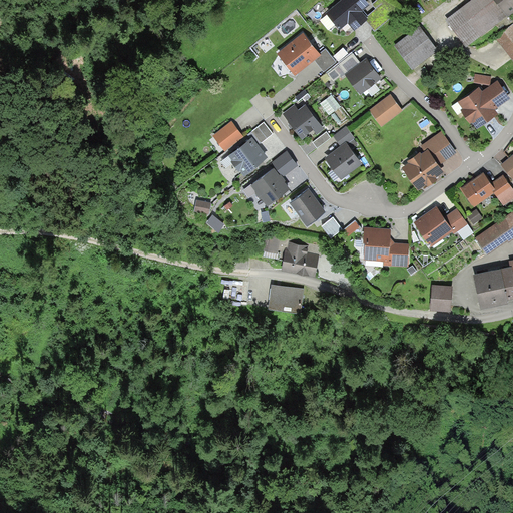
[(364,0),(340,0),(327,11),(341,29),(350,22),(355,28),(366,18),(367,18),(366,16),(362,11),(369,5),(364,0)]
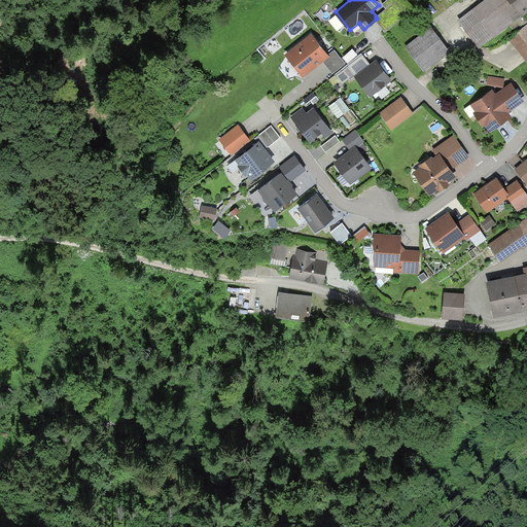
[(522,8),(515,0),(479,0),(459,15),(478,41),(522,8)]
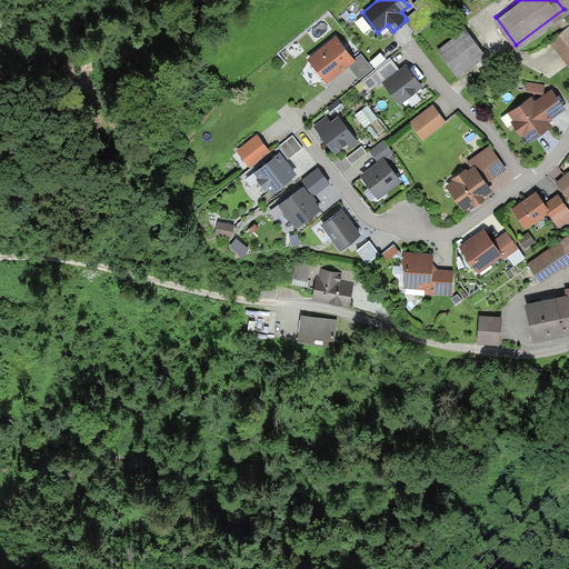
[(568,0),(556,0),(563,9),(568,5),(568,0)]
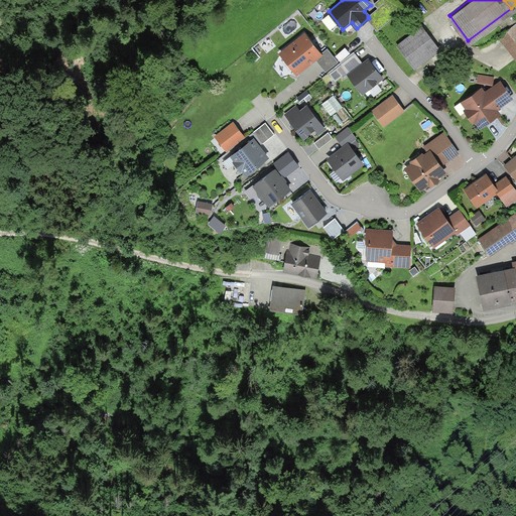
[(515,53),(515,19),(499,32),(515,54),(515,53)]
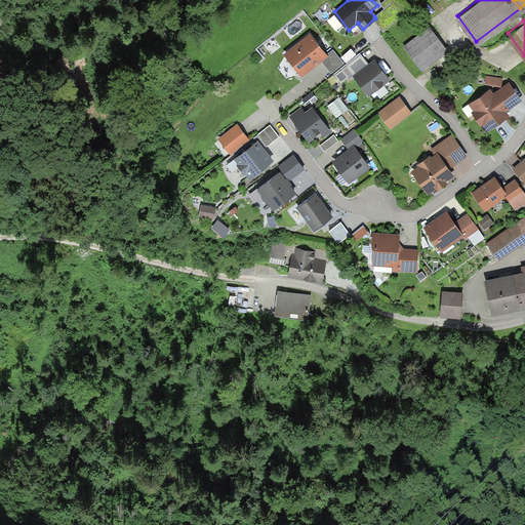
[(446,46),(430,24),(404,43),(420,66),(446,46)]
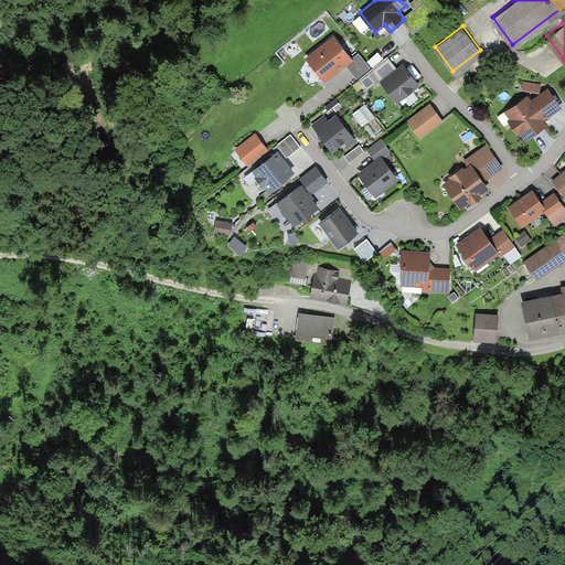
[(344,63),(352,57),(334,35),(308,57),(324,78),(344,63)]
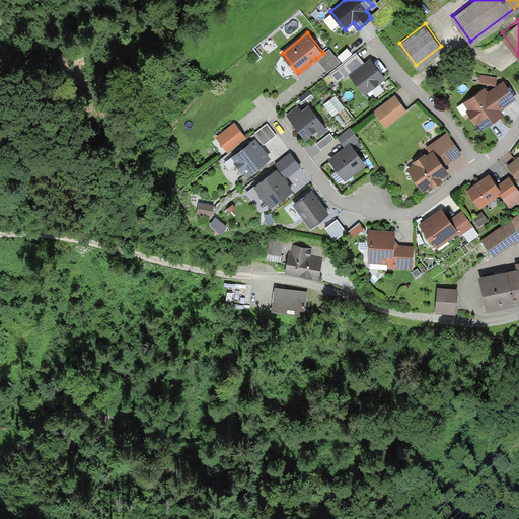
[(323,53),(316,58),(328,72),(342,61),(329,48),(323,53)]
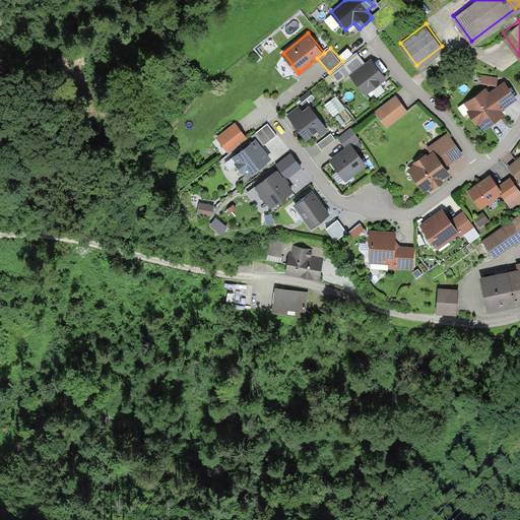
[(340,56),(343,61),(352,54),(349,49),(340,56)]
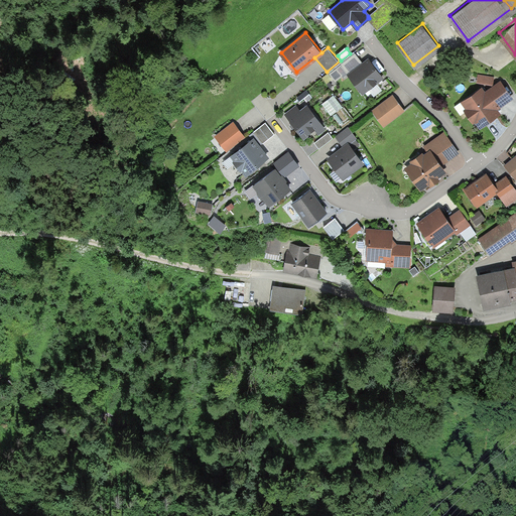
[(380,77),(365,58),(345,75),(360,94),(380,77)]
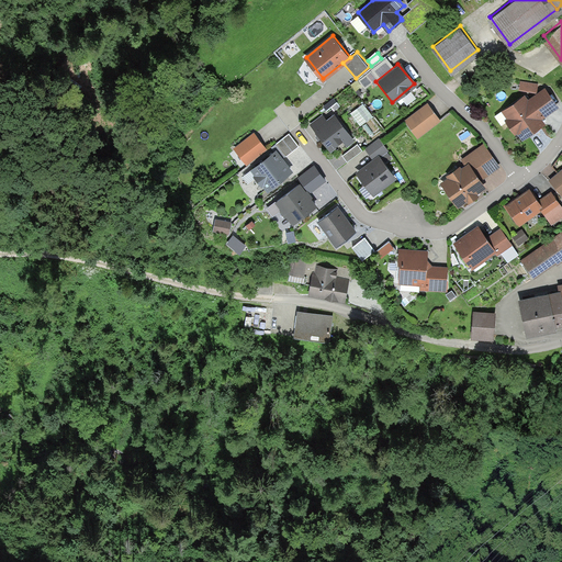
[(536,79),(520,77),(519,85),(535,87),(536,79)]
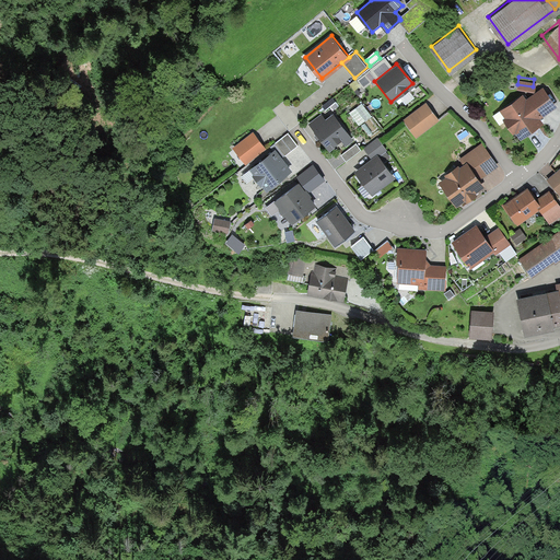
[(358,92),(363,88),(359,82),(352,88),(358,92)]
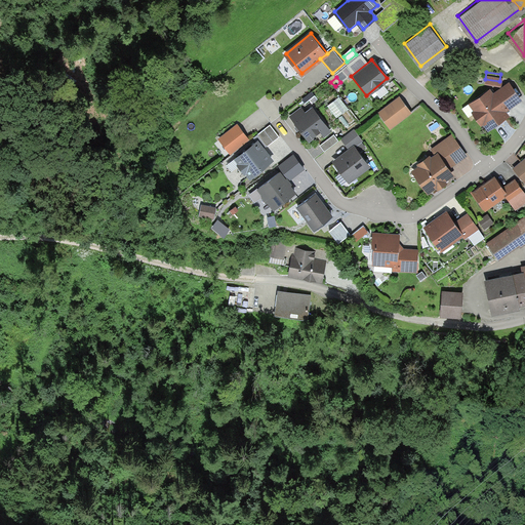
[(494,91),(505,105),(517,94),(507,81),(494,91)]
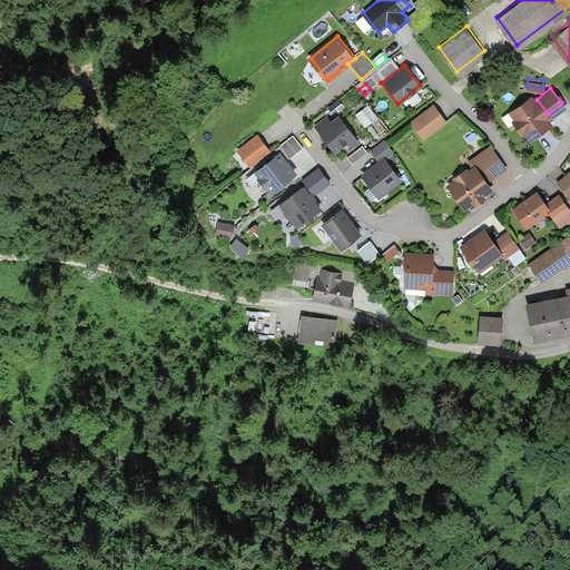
[(548,114),(537,99),(531,92),(512,108),(518,116),(513,119),(521,130),(524,128),(529,135),(551,118),(548,114)]
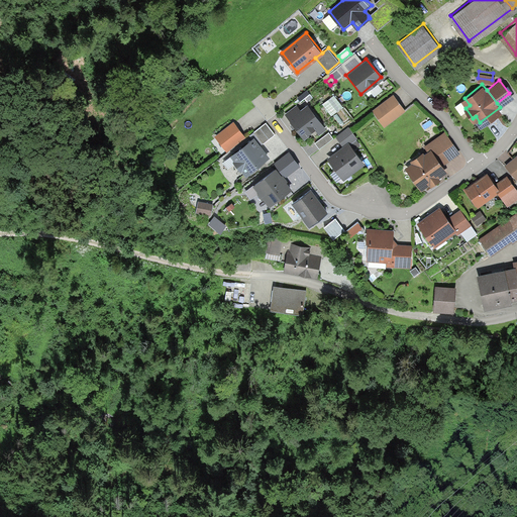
[(314,96),(309,90),(300,97),(305,103),(314,96)]
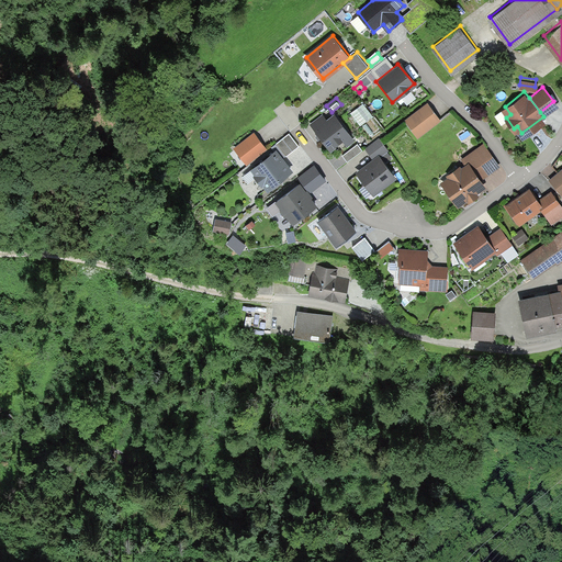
[(438,119),(424,101),(400,122),(414,138),(438,119)]
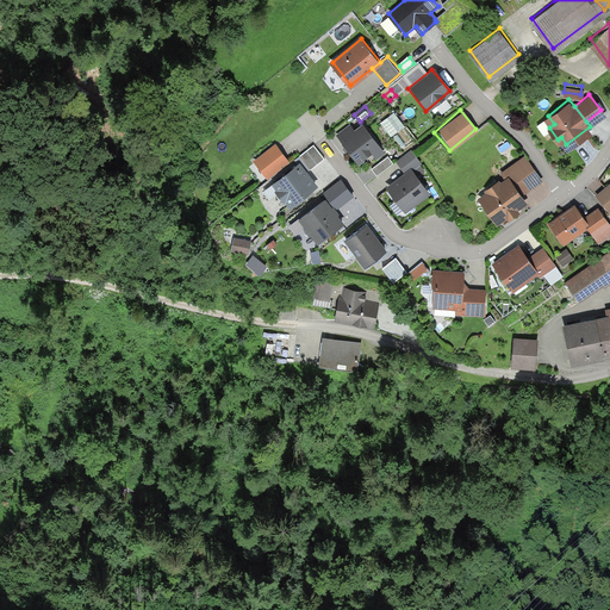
[(405,125),(396,112),(383,122),(392,135),(405,125)]
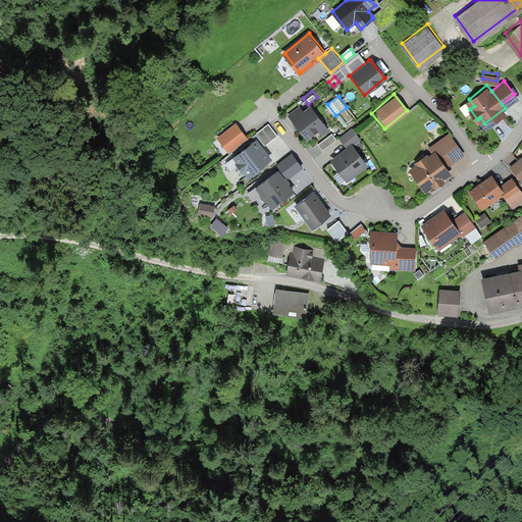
[(329,131),(312,107),(304,113),(300,109),(290,117),(306,140),(319,131),(323,136),(329,131)]
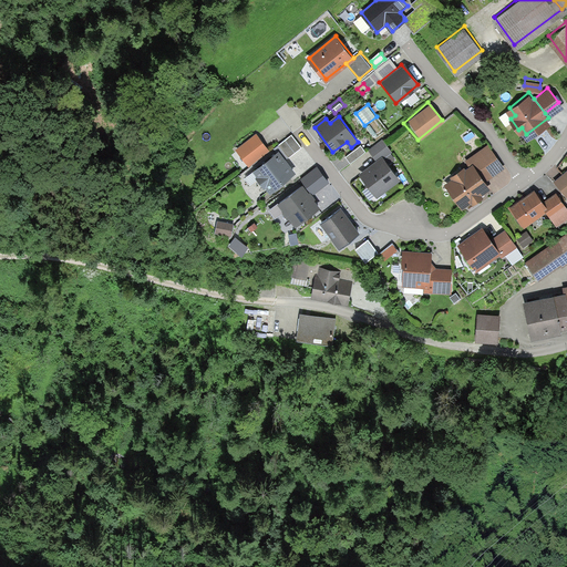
[(270,151),(257,134),(238,148),(250,165),(270,151)]
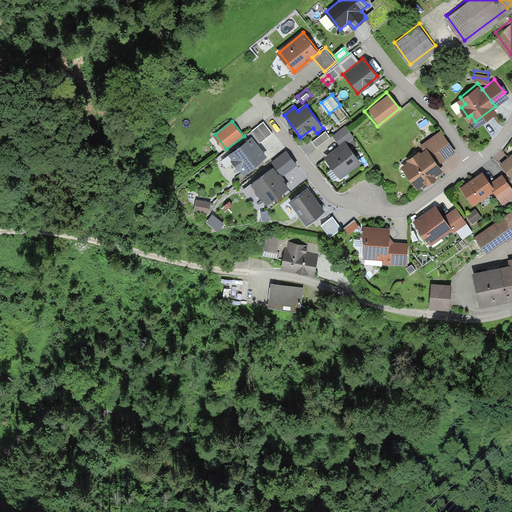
[(273,135),(263,122),(251,131),(260,144),(273,135)]
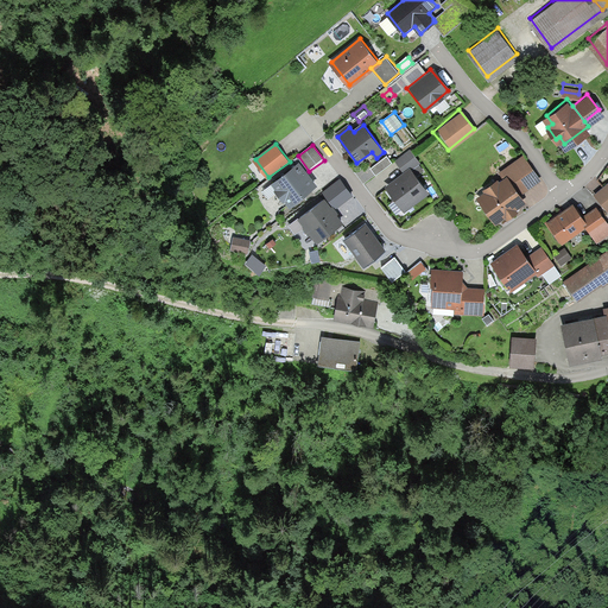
[(397,160),(406,173),(410,171),(422,163),(412,150),(397,160)]
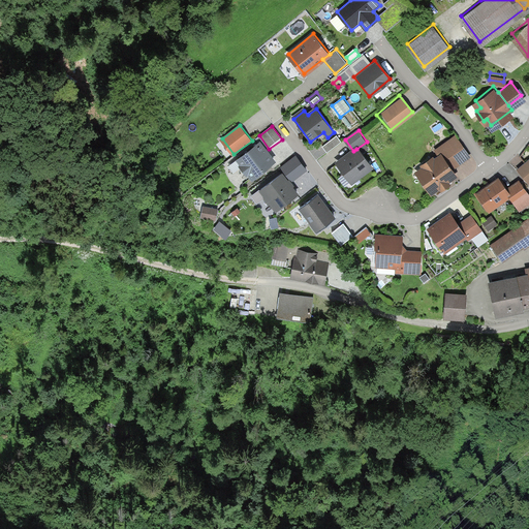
[(328,154),(343,142),(338,134),(322,147),(328,154)]
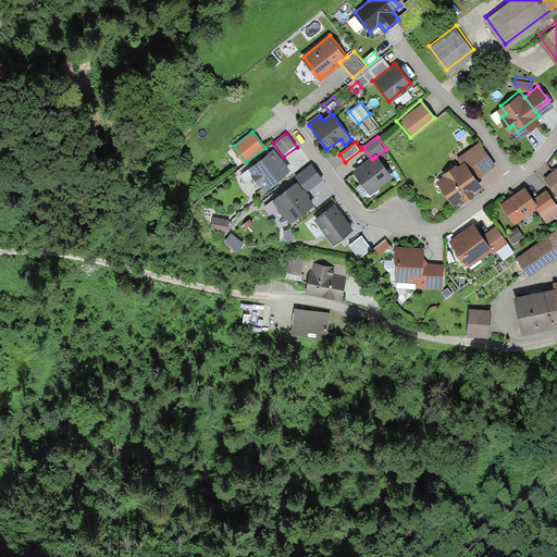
[(490,162),(477,144),(459,156),(462,160),(472,175),(490,162)]
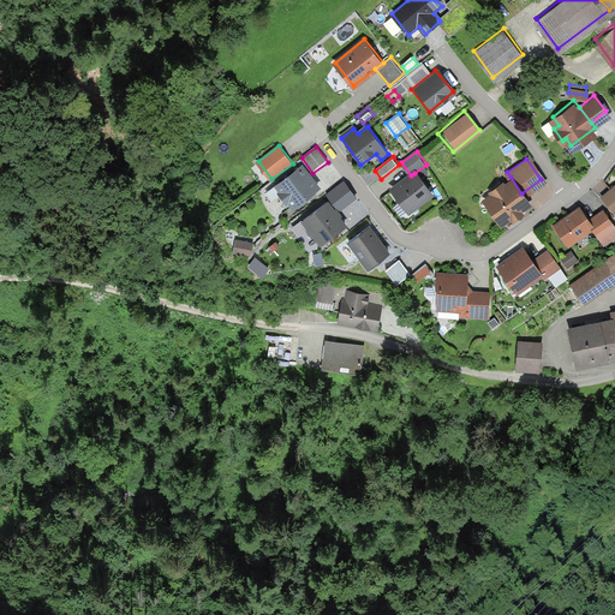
[(318,186),(302,166),(278,186),(293,207),(318,186)]
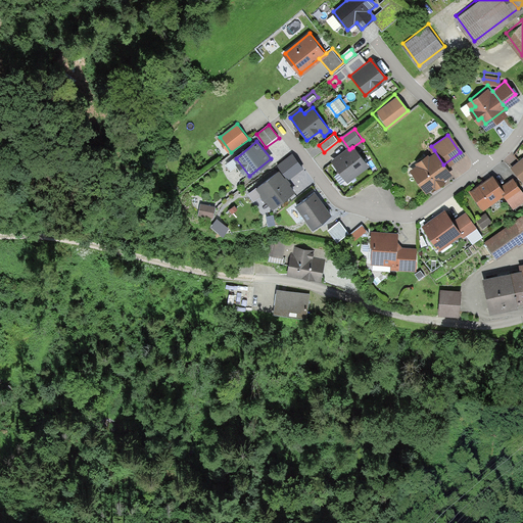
[(367,165),(352,147),(349,149),(335,161),(349,180),(367,165)]
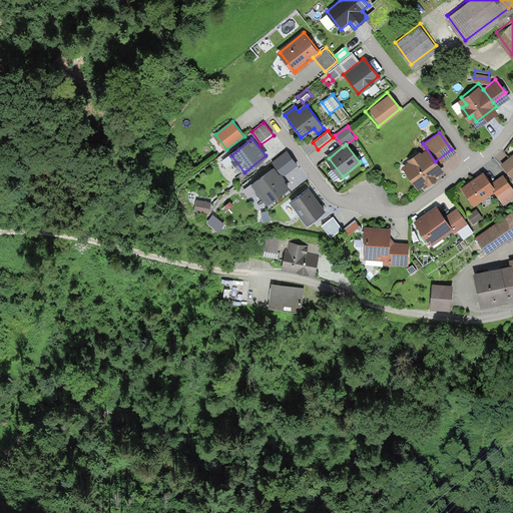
[(435,161),(426,147),(419,152),(417,149),(407,156),(409,158),(403,163),(417,183),(424,177),(427,181),(434,176),(431,171),(439,166),(435,161)]
